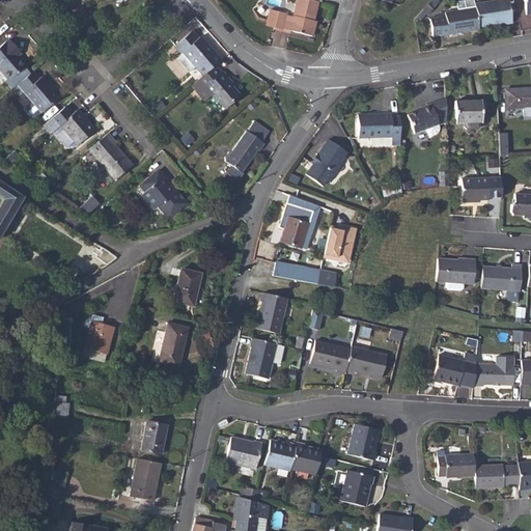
[(278,14),(274,29),(283,31),(283,30),(302,35),(312,37),(314,26),(312,26),(318,3),(308,0),(297,0),(294,19),(286,17),(287,16),(278,14)]
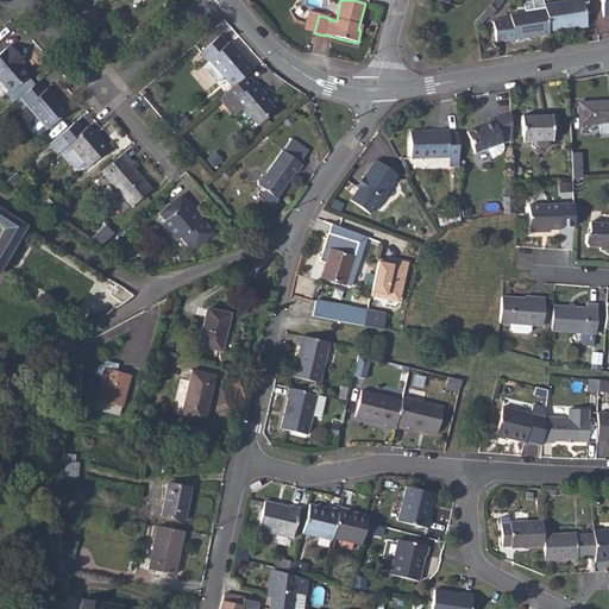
[(493,0),(491,0),(483,11),(488,16),(498,5),(493,0)]
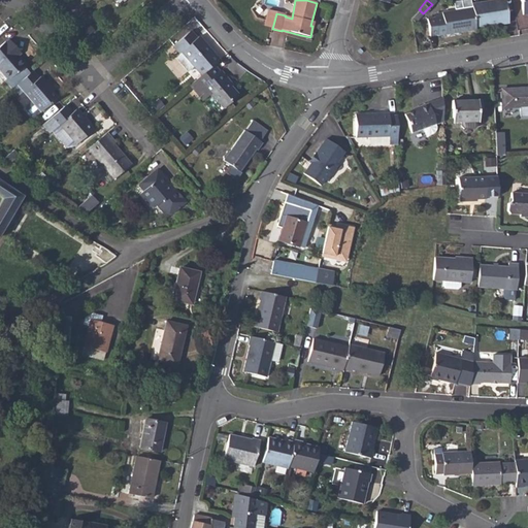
[(472,28),(469,5),(468,0),(452,3),(453,11),(439,13),(440,18),(425,20),(428,37),(435,35),(435,36),(473,31),(472,28)]
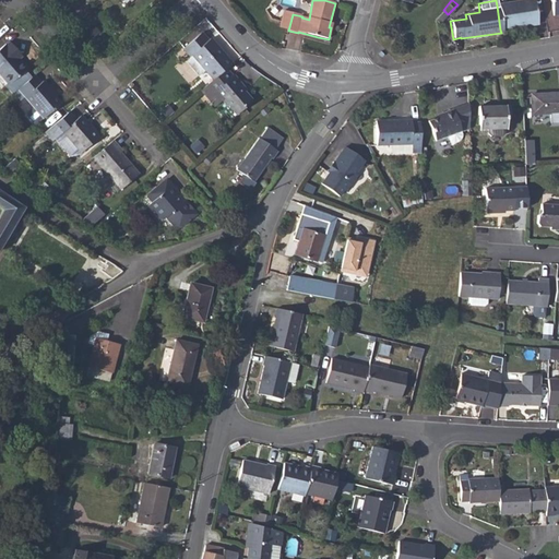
[(528,0),(497,6),(500,30),(526,25),(527,27),(536,25),(531,0),(528,0)]
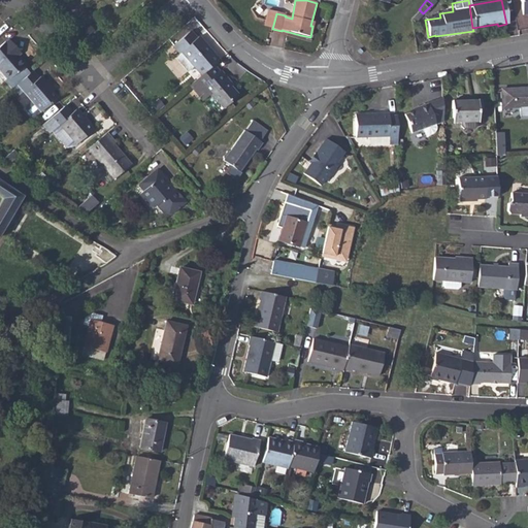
[(527,13),(527,0),(518,0),(521,15),(527,13)]
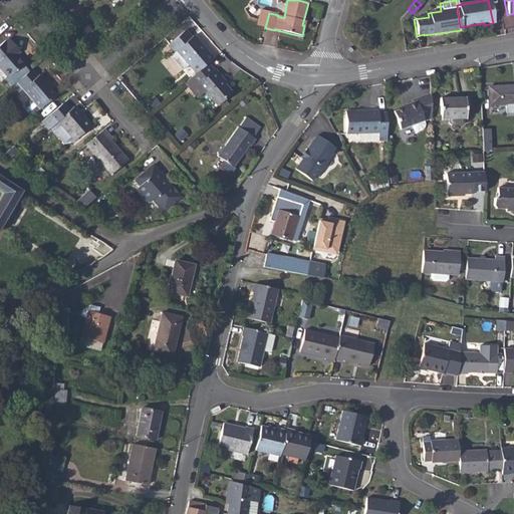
[(258,27),(265,28),(269,13),(262,11),(258,27)]
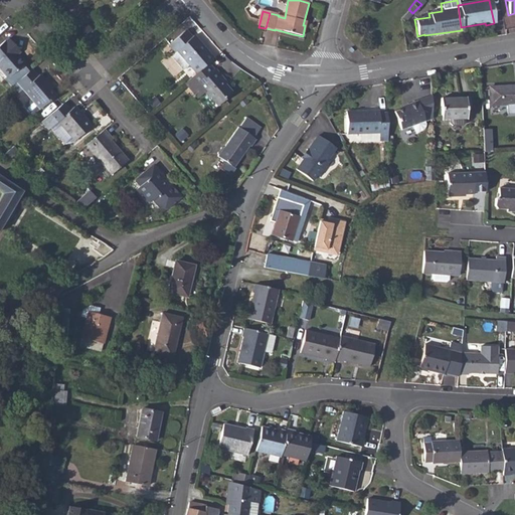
[(86,21),(80,26),(86,33),(92,28),(86,21)]
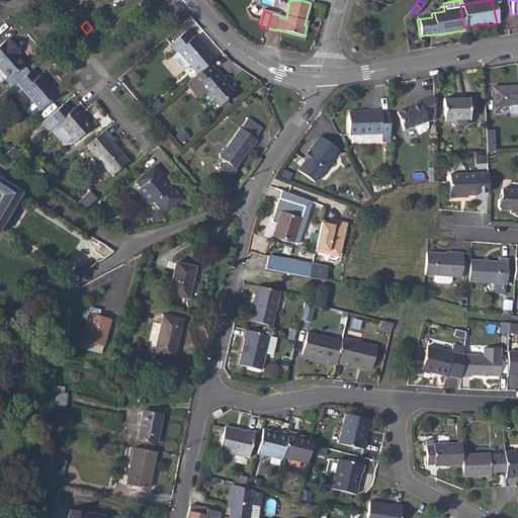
[(276,30),(267,28),(267,30),(281,33),(281,36),(293,38),(294,34),(276,29),(276,30)]
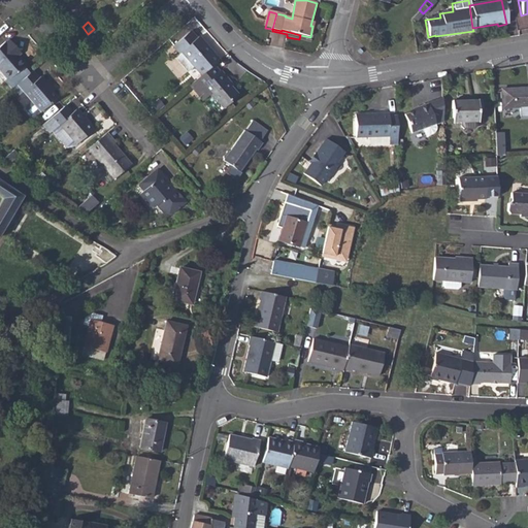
[(180,52),(201,75),(213,64),(220,60),(212,52),(210,54),(205,46),(207,45),(199,36),(197,38),(191,31),(173,46),(179,53),(180,52)]
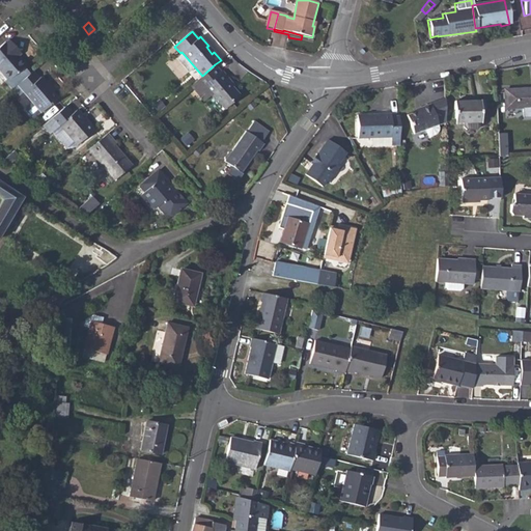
[(19,56),(15,51),(18,48),(10,40),(7,43),(7,42),(0,47),(0,68),(9,80),(27,64),(19,56)]
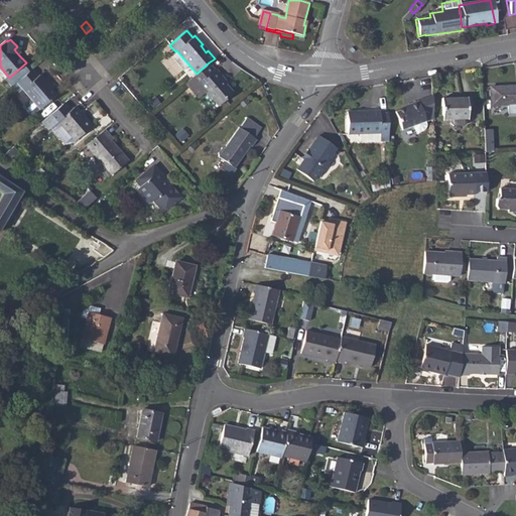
[(197,74),(186,83),(192,90),(200,85),(207,92),(212,98),(213,97),(220,106),(227,99),(226,98),(233,91),(227,84),(221,78),(223,76),(216,69),(215,70),(209,62),(197,74)]
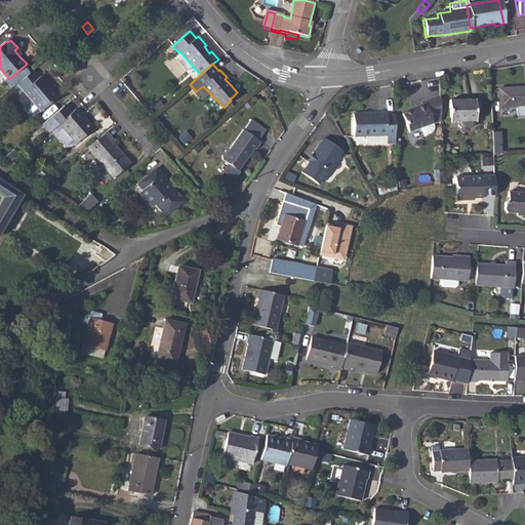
[(34,69),(18,82),(42,111),(58,96),(47,84),(48,82),(42,75),(40,76),(34,69)]
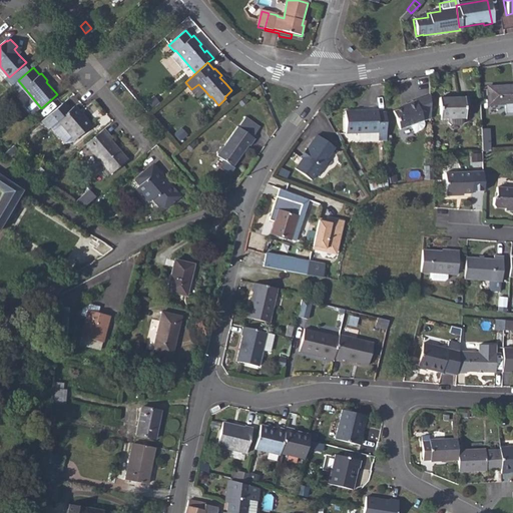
[(198,84),(191,89),(198,97),(205,91),(198,84)]
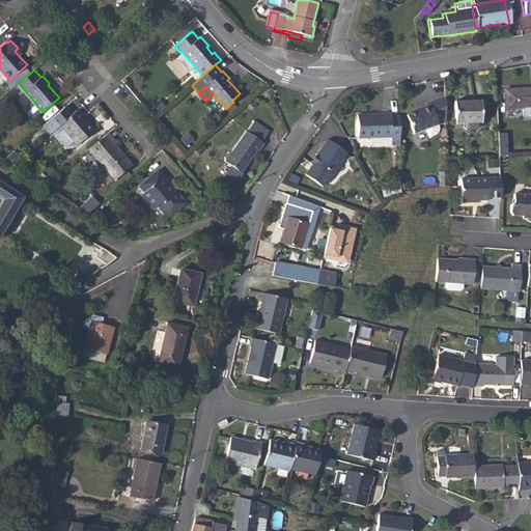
[(530,88),(505,91),(507,110),(530,107),(530,88)]
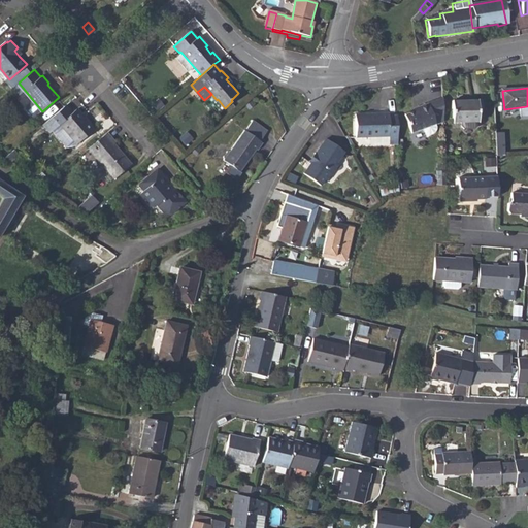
[(25,105),(30,100),(24,92),(19,96),(25,105)]
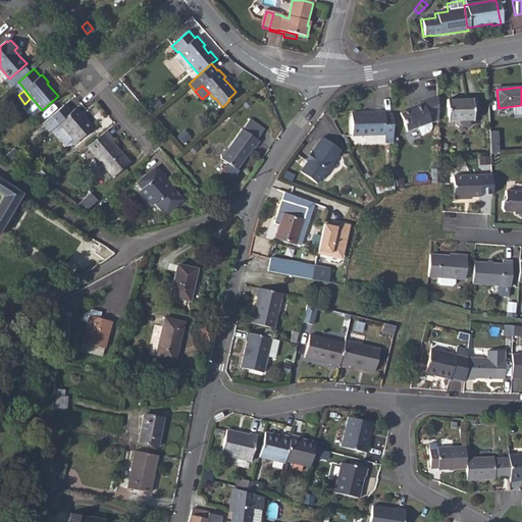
[(447,120),(456,120),(471,120),(473,120),(473,99),(447,99),(447,120)]
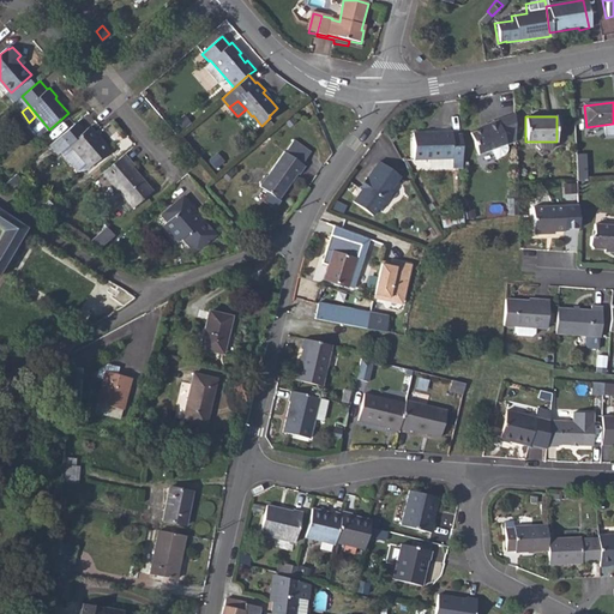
[(489,125),(471,132),(480,154),(493,149),(497,158),(499,157),(505,154),(507,152),(509,150),(509,146),(507,144),(499,119),(488,122),(489,125)]
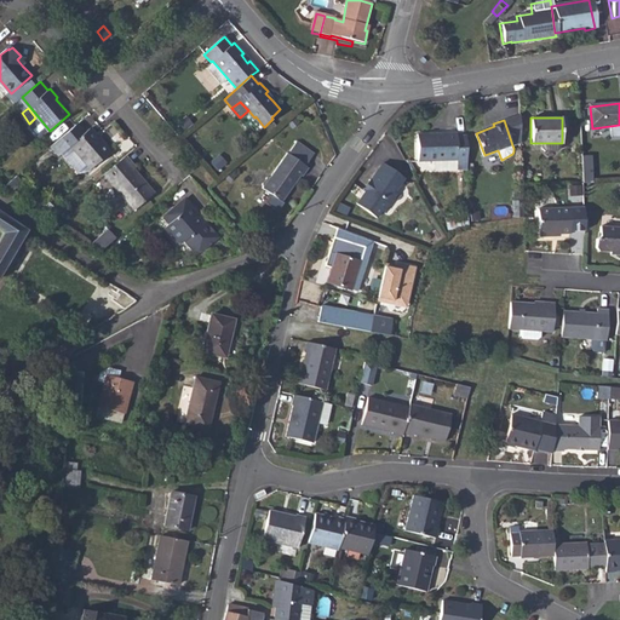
[(86,131),(78,122),(51,145),(59,155),(70,145),(91,168),(110,151),(90,127),(86,131)]
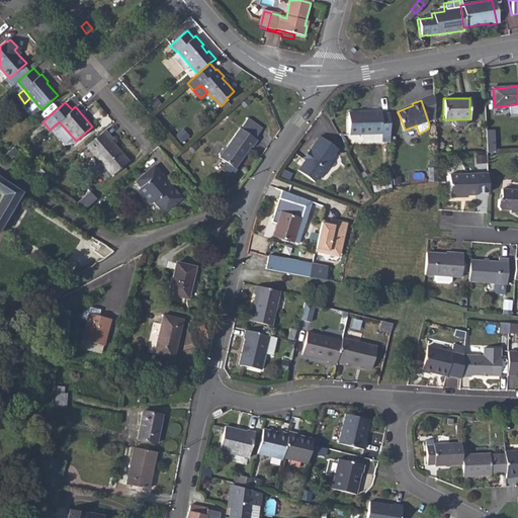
[(391,142),(390,113),(382,113),(382,110),(349,111),(350,135),(363,135),(382,134),(383,142),(391,142)]
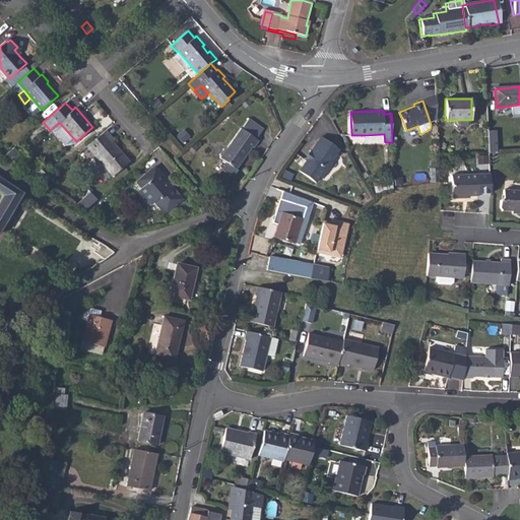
[(247,119),(240,130),(245,133),(251,122),(247,119)]
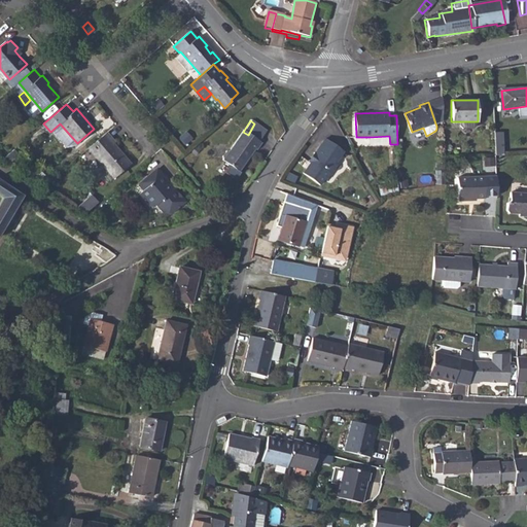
[(266,131),(254,124),(248,135),(258,141),(266,131)]
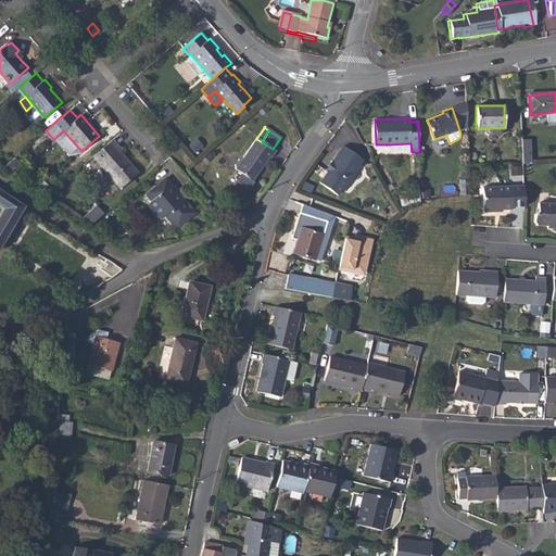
[(237,169),(236,171),(254,181),(269,158),(270,159),(276,151),(273,149),(262,142),(256,139),(255,138),(242,161),(239,161),(236,166),(237,169)]
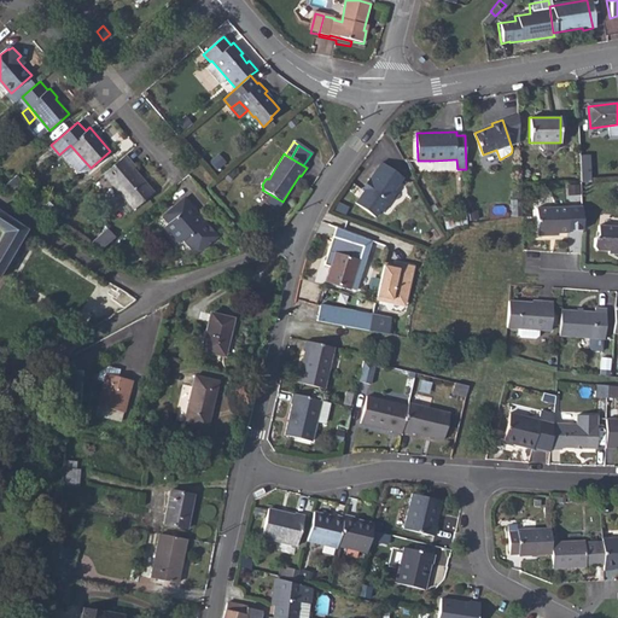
[(127,156),(105,173),(135,209),(155,192),(132,165),(133,163),(127,156)]
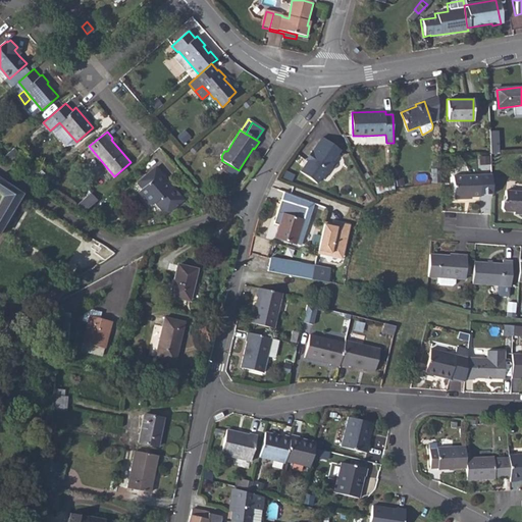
[(386,143),(385,135),(366,136),(367,143),(386,143)]
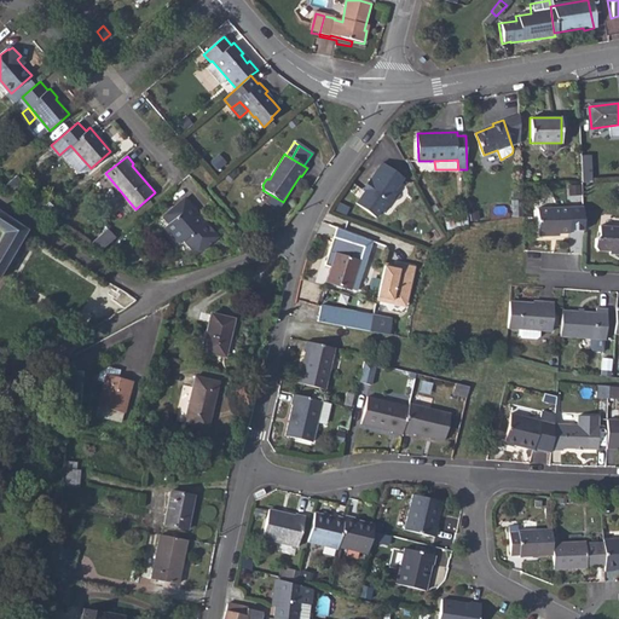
[(372,183),(366,191),(358,204),(376,218),(381,210),(383,212),(397,192),(395,191),(405,178),(383,163),(371,181),(372,183)]
